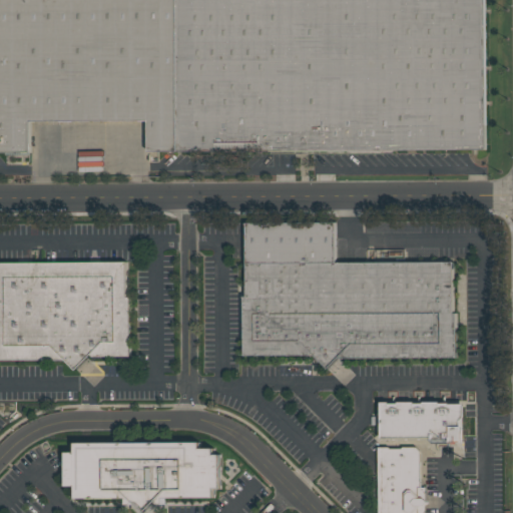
[(486,0),(487,150),(147,152),(147,121),(32,122),(32,153),(0,153),(0,0),(486,0)]
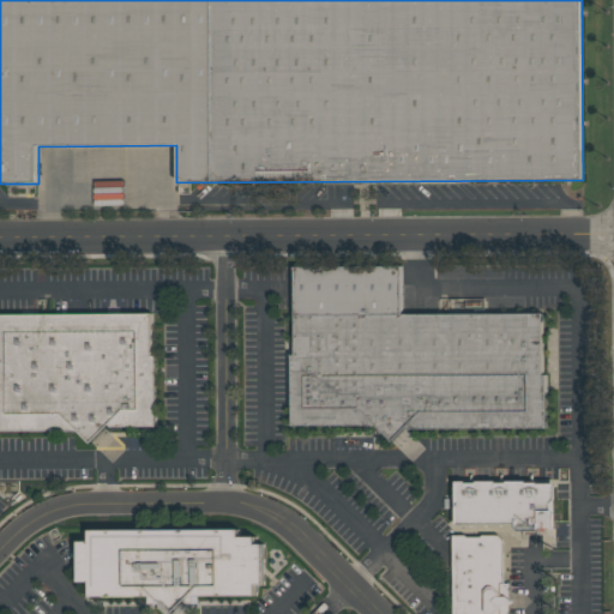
[(542,373),(547,373),(547,427),(405,428),(392,441),(379,428),(374,422),(372,425),(292,426),(292,354),(295,354),(295,266),(403,266),(403,313),(542,313),(542,373)]
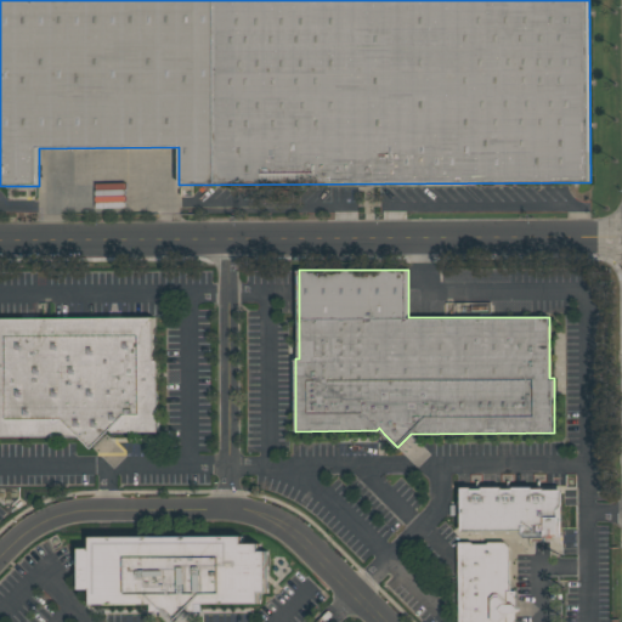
[(79,436),(0,436),(0,317),(154,318),(154,360),(158,360),(158,433),(111,431),(92,450),(79,436)]
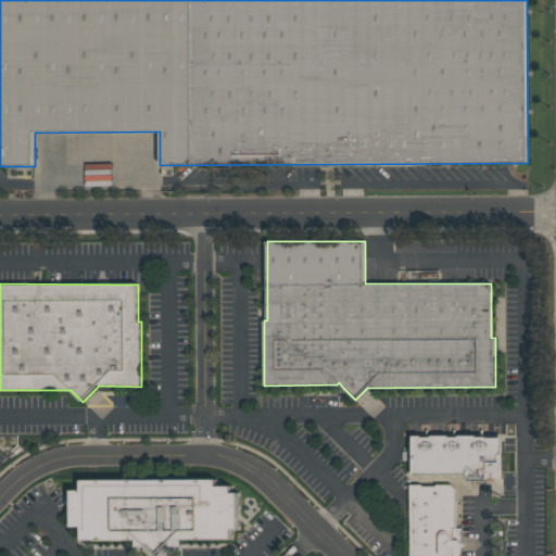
[(500,455),(501,479),(494,479),(494,482),(484,482),(484,480),(468,480),(463,475),(413,476),(413,436),(421,436),(421,437),(431,437),(431,436),(449,434),(449,437),(458,437),(458,436),(477,434),(477,437),(487,437),(487,438),(503,438),(504,452),(500,455)]
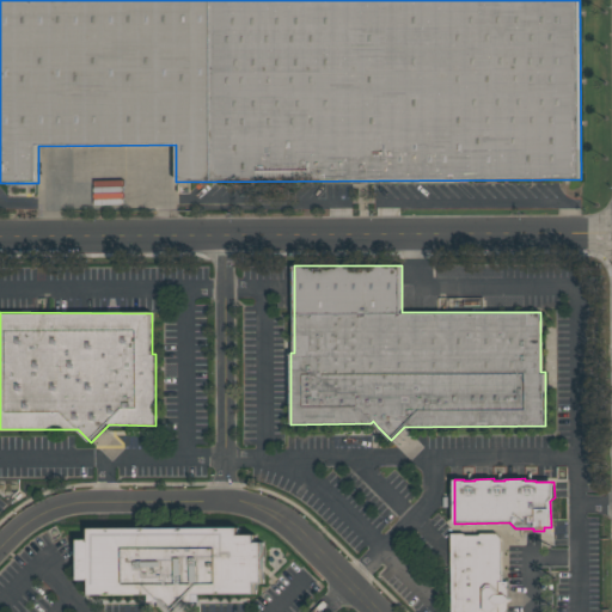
[(189,601),(187,599),(183,601),(173,611),(163,601),(160,599),(158,601),(151,601),(151,595),(91,594),(91,580),(79,580),(79,538),(90,538),(90,526),(239,527),(239,534),(256,534),(256,542),(264,542),(264,583),(256,583),(256,594),(196,594),(196,601),(189,601)]
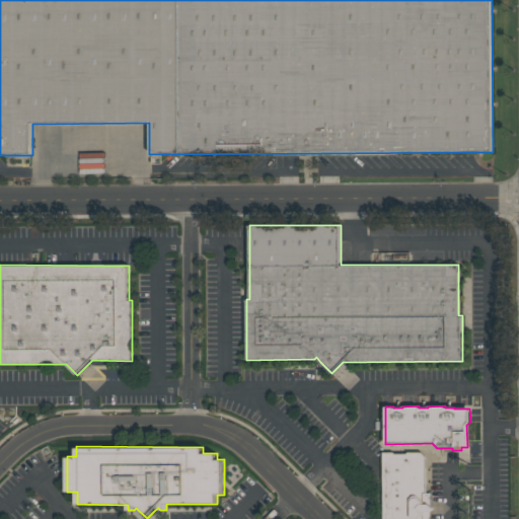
[(382,518),(382,452),(393,452),(394,453),(406,453),(408,451),(421,451),(426,456),(426,493),(430,493),(430,505),(433,507),(430,510),(430,518),(382,518)]
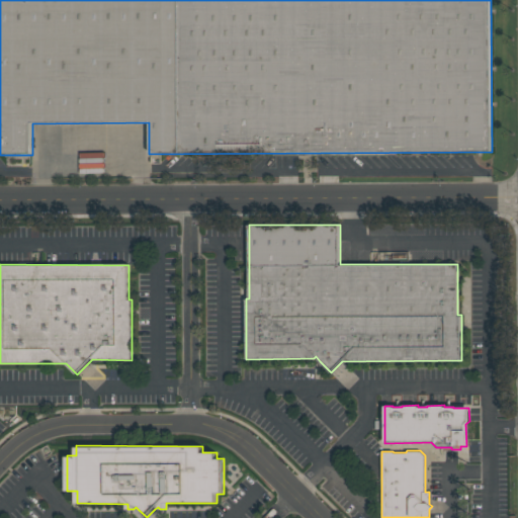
All buildings are outlined.
